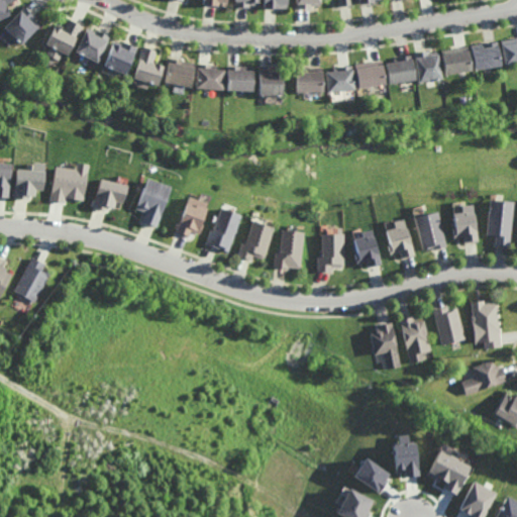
[(7,6),(9,10),(7,10),(10,15),(0,20),(0,0),(14,0),(6,5),(7,6)]
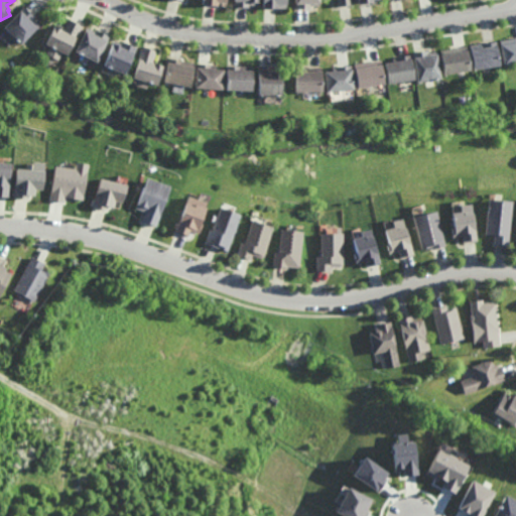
[(289,0),(289,7),(285,7),(279,7),(279,8),(278,8),(268,8),(265,8),(265,0),(289,0)]
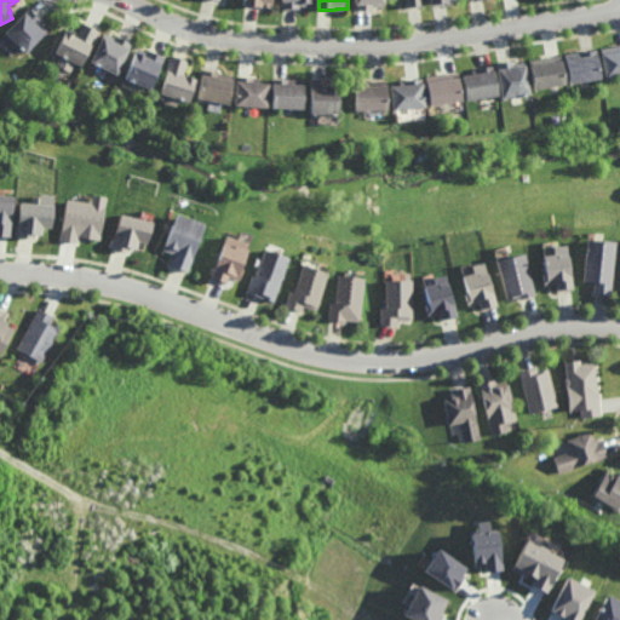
[(385,9),(384,0),(354,0),(355,10),(385,9)]
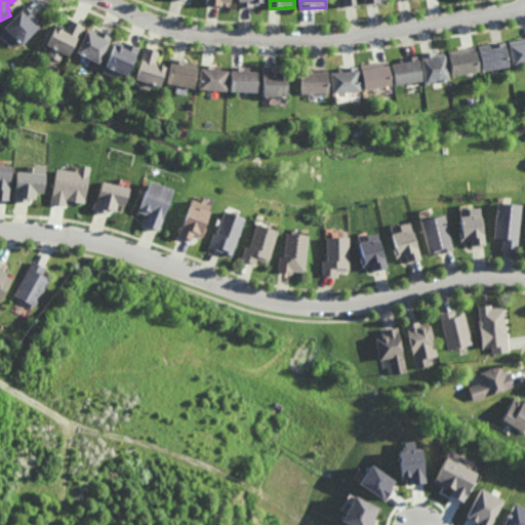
[(35,33),(34,32),(22,44),(19,42),(9,33),(5,29),(26,6),(27,7),(35,14),(36,16),(32,22),(34,23),(35,24),(39,28),(35,33)]
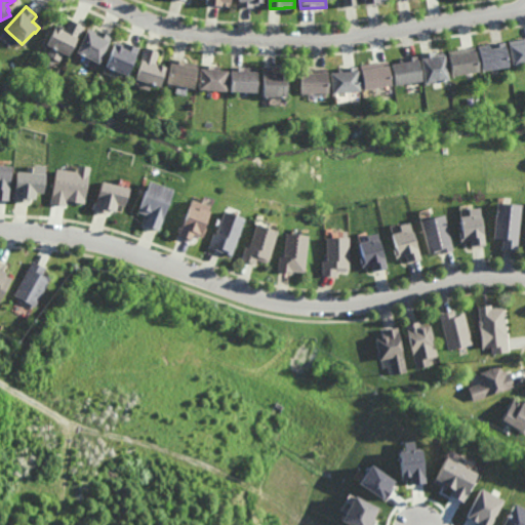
[(70,54),(64,51),(59,59),(59,61),(48,54),(50,49),(52,46),(46,43),(55,26),(59,28),(61,25),(62,25),(64,26),(67,28),(72,18),(73,19),(83,25),(84,26),(70,54)]
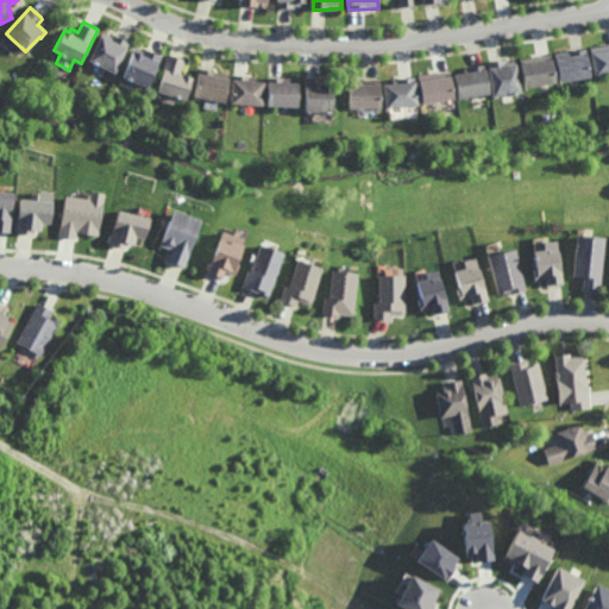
[(114,38),(115,36),(117,37),(119,37),(129,43),(130,43),(114,73),(107,69),(98,63),(89,60),(104,32),(108,35),(111,36),(114,38)]
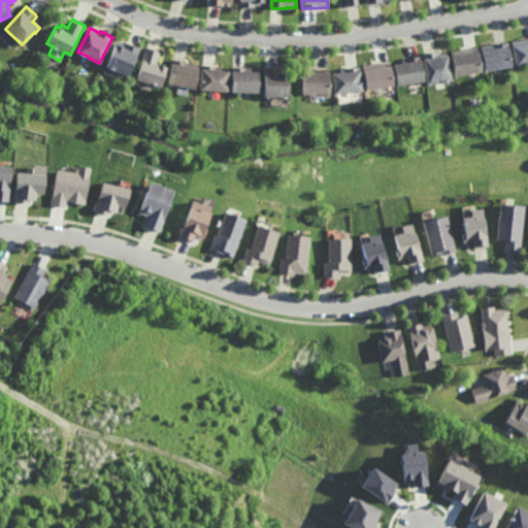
[(527,63),(515,65),(510,41),(523,39),(527,39),(527,38),(527,63)]
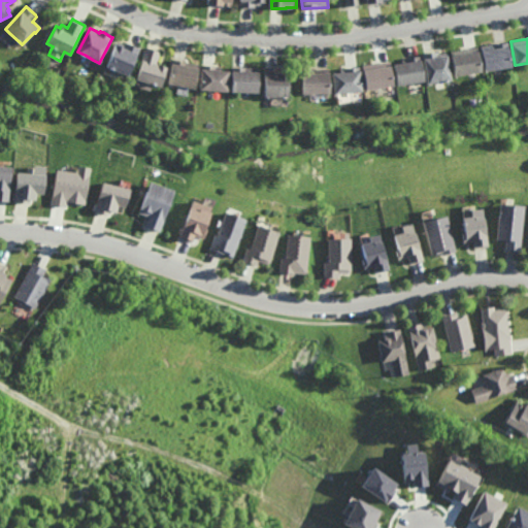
[(126,45),(127,43),(127,42),(129,43),(130,44),(139,47),(140,48),(138,55),(137,55),(129,75),(127,74),(112,69),(107,66),(117,41),(121,43),(124,44),(126,45)]
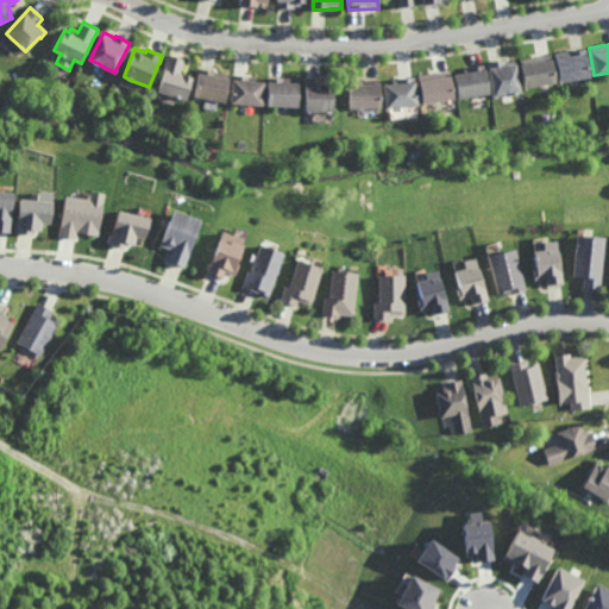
[(559,80),(554,54),(569,51),(572,50),(575,50),(585,49),(590,75),(579,77),(570,79),(559,80)]
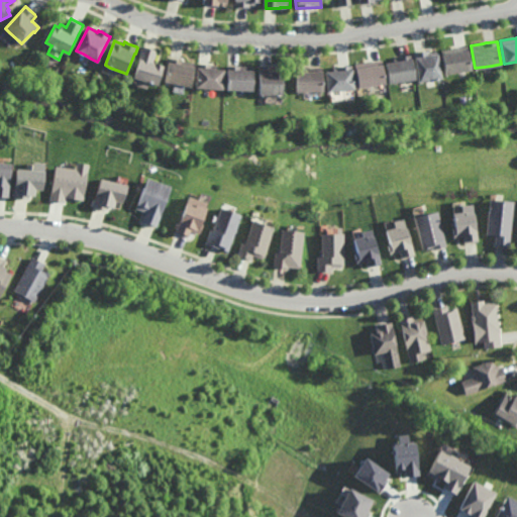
[(445,73),(441,49),(451,48),(456,47),(458,47),(468,45),(472,69),(467,70),(459,71),(445,73)]
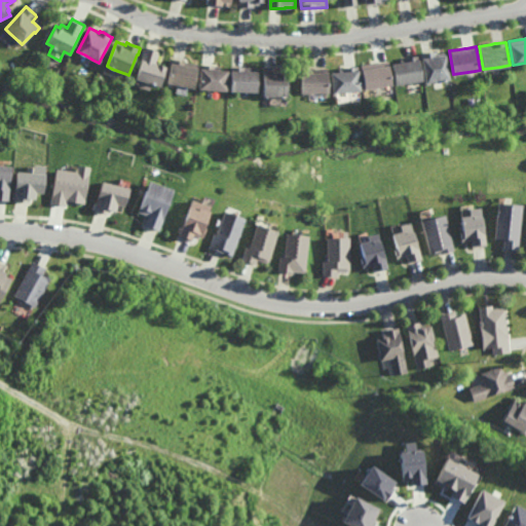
[(161,85),(160,85),(151,83),(142,80),(136,78),(146,47),(148,47),(154,49),(158,50),(160,51),(160,52),(157,63),(159,64),(162,65),(166,66),(161,85)]
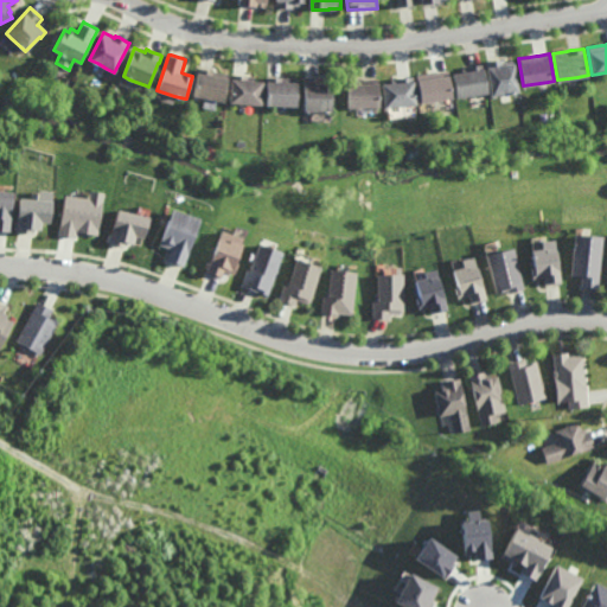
[(504,62),(506,61),(509,61),(513,61),(518,90),(510,91),(500,93),(491,95),(485,62),(489,62),(500,59),(504,58),(504,62)]
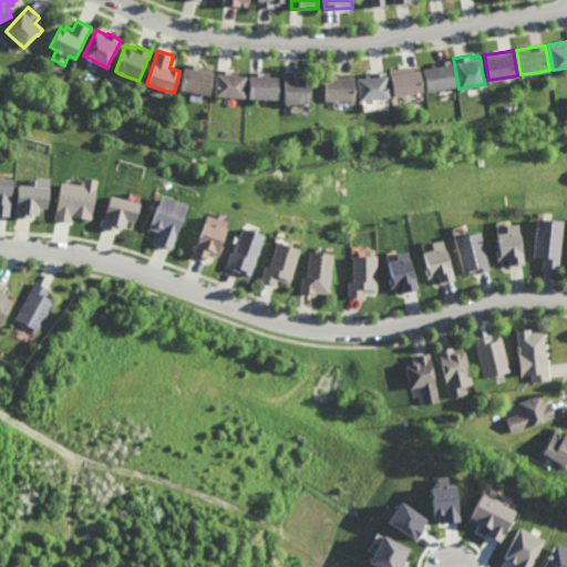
[(425,91),(422,69),(432,66),(431,64),(434,64),(436,64),(436,62),(439,62),(443,61),(450,60),(451,60),(455,85),(454,86),(439,89),(425,91)]
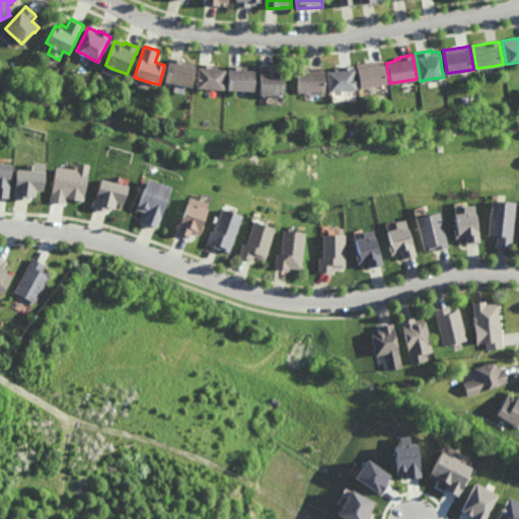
[(192,86),(184,85),(175,83),(165,81),(170,59),(171,59),(178,61),(181,61),(186,62),(196,64),(195,67),(196,67),(192,86)]
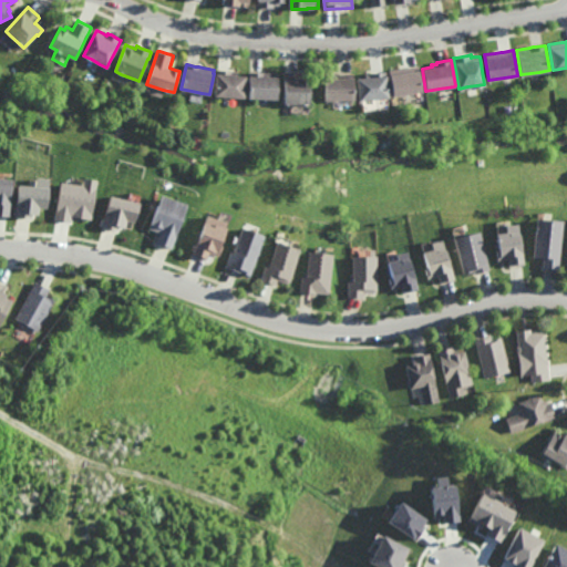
[(392,95),(389,74),(390,73),(390,70),(401,69),(405,68),(408,68),(418,66),(419,66),(422,91),(412,93),(402,94),(392,95)]
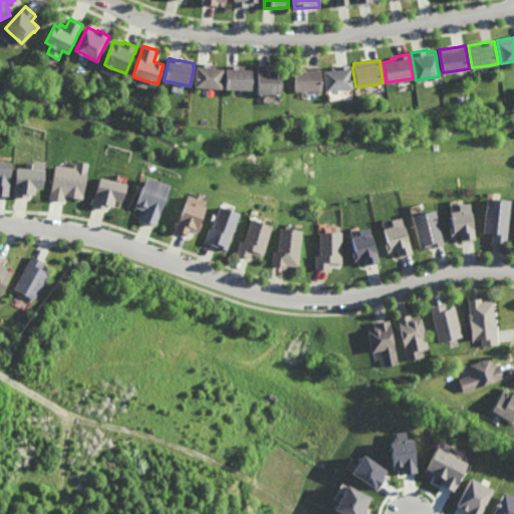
[(221,88),(212,88),(204,87),(195,87),(196,63),(198,63),(207,64),(210,64),(215,64),(217,64),(217,67),(222,67),(221,88)]
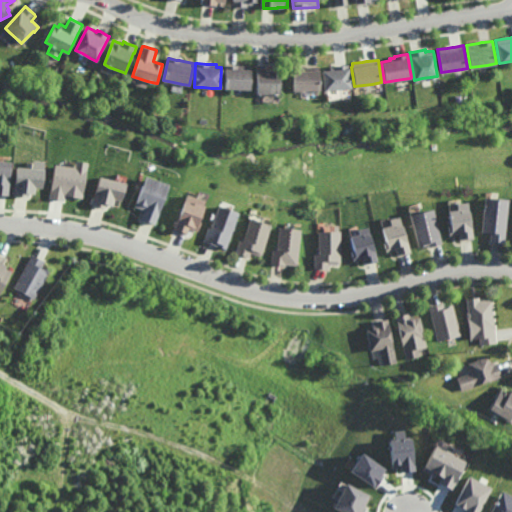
[(250,89),(243,88),(235,88),(223,88),(224,68),(225,68),(225,64),(228,64),(236,65),(237,65),(239,65),(243,65),(251,66),(250,89)]
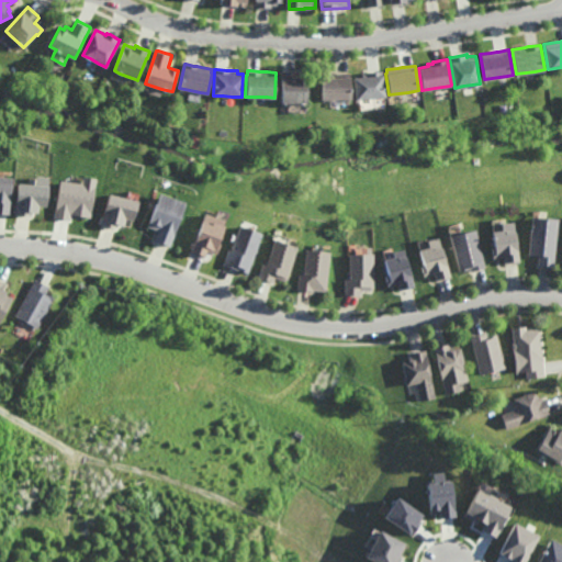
[(307,103),(299,102),(292,102),(281,102),(281,77),(282,77),(282,71),(284,71),(295,71),(296,71),(299,71),(299,72),(299,75),(302,75),(304,75),(307,75),(307,103)]
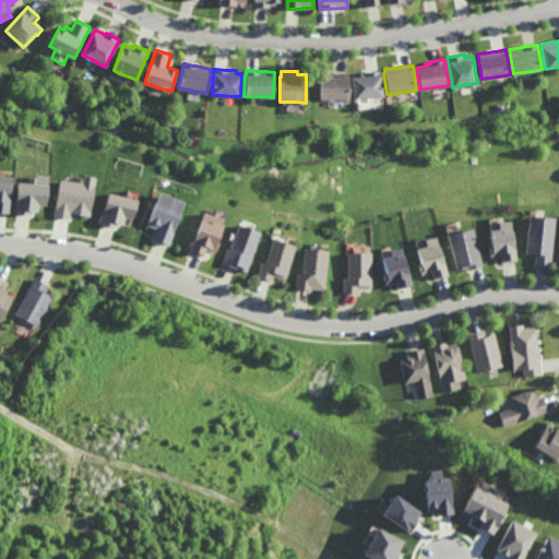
[(353,98),(352,76),(360,75),(360,72),(364,72),(367,72),(370,71),(379,71),(380,71),(382,96),(358,98),(353,98)]
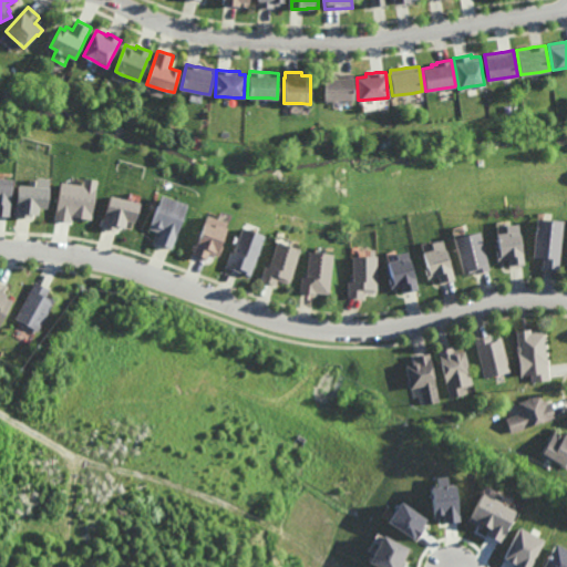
[(323,100),(323,78),(325,78),(325,74),(337,74),(341,74),(343,74),(352,73),(353,73),(354,100),(352,100),(334,100),(323,100)]
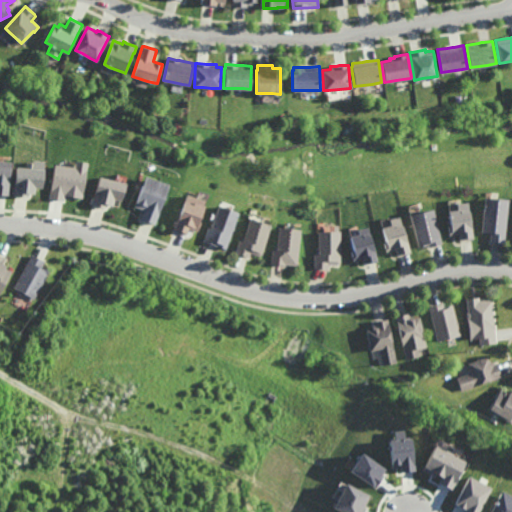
[(6,194),(5,194),(0,193),(0,158),(1,159),(9,160),(7,179),(6,194)]
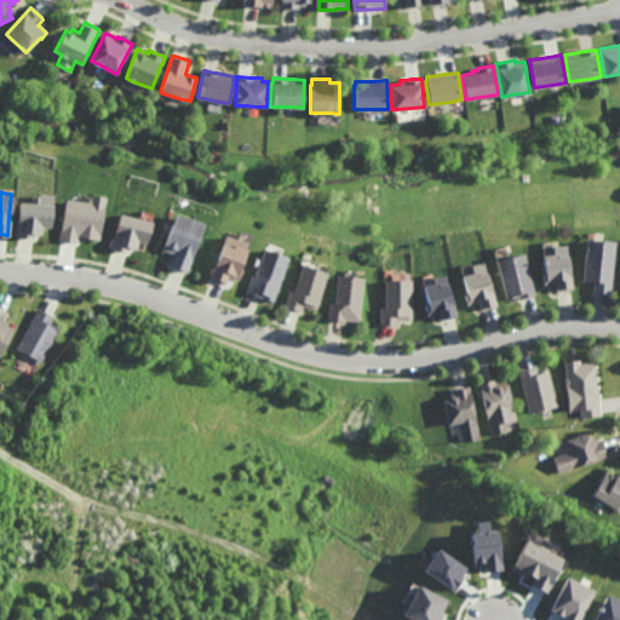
[(51,195),(38,195),(36,204),(17,204),(16,236),(41,237),(41,228),(50,228),(51,195)]
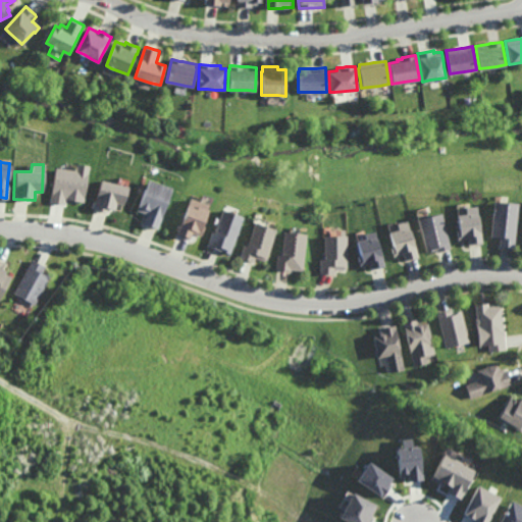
[(64,204),(64,200),(83,202),(87,166),(74,164),(74,170),(53,168),(49,202),(64,204)]
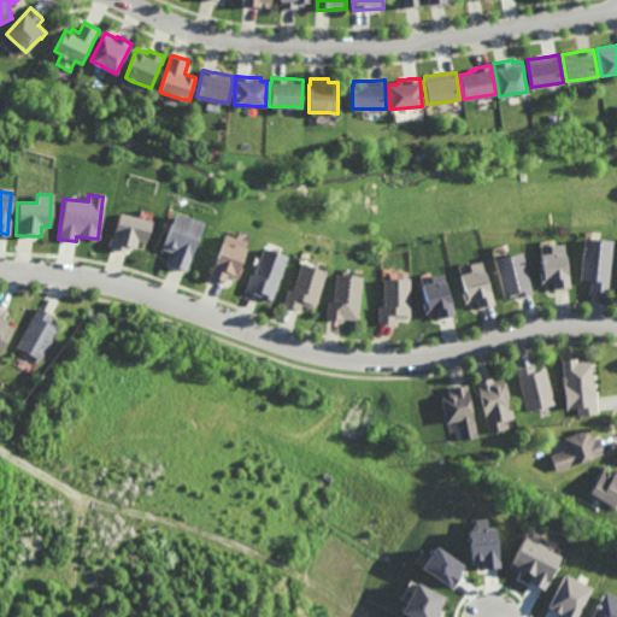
[(118,211),(111,242),(133,247),(136,235),(157,240),(162,222),(154,219),(157,211),(144,207),(141,217),(118,211)]
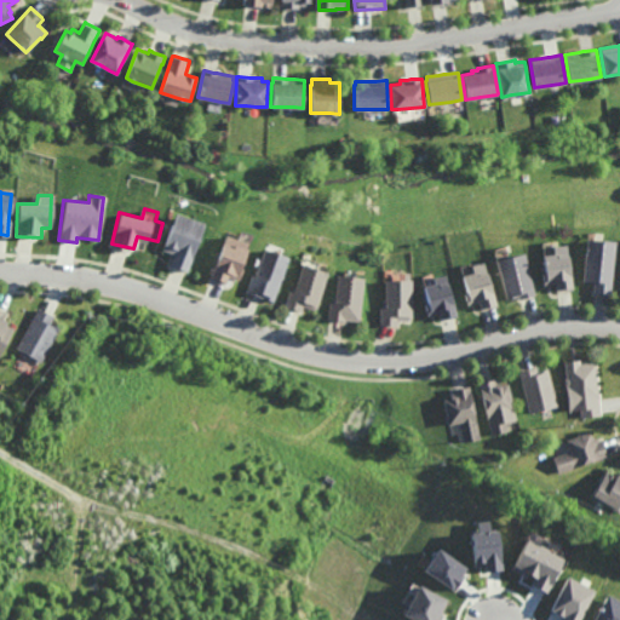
[(197,247),(189,271),(185,270),(173,267),(172,265),(171,265),(171,264),(174,253),(174,252),(171,252),(162,248),(171,224),(176,212),(206,222),(197,247)]
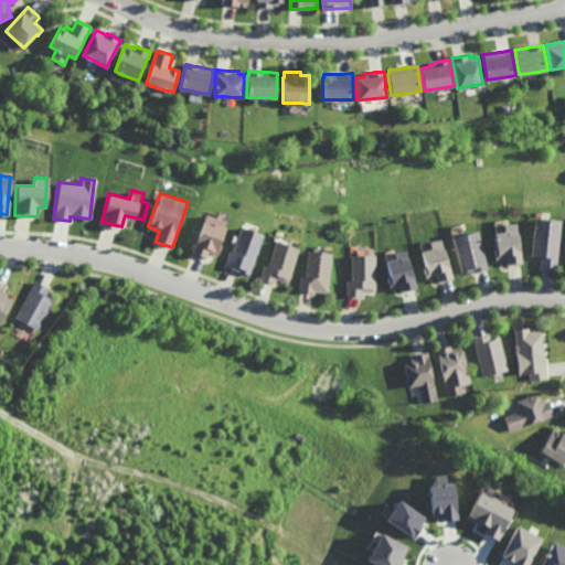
[(217,217),(226,221),(225,225),(226,225),(226,226),(220,243),(222,244),(217,254),(214,253),(212,252),(209,251),(206,258),(204,257),(192,253),(191,253),(196,237),(198,237),(206,214),(208,214),(217,217)]
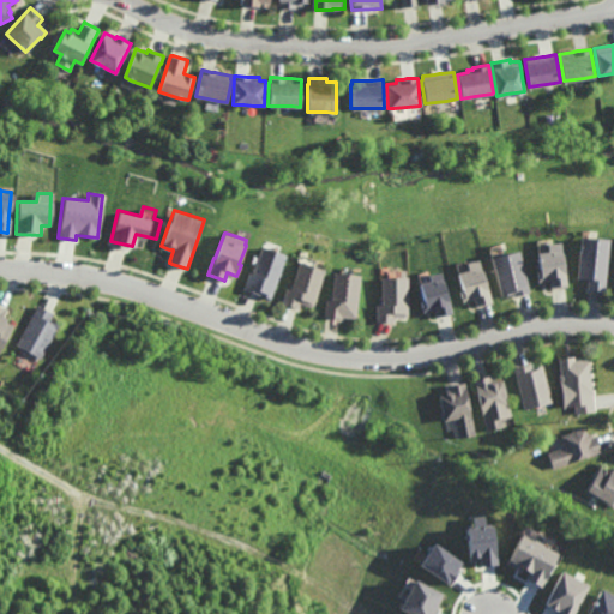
[(597,236),(607,238),(605,264),(603,289),(602,289),(589,289),(588,289),(584,288),(585,278),(575,277),(578,235),(581,235),(597,236)]
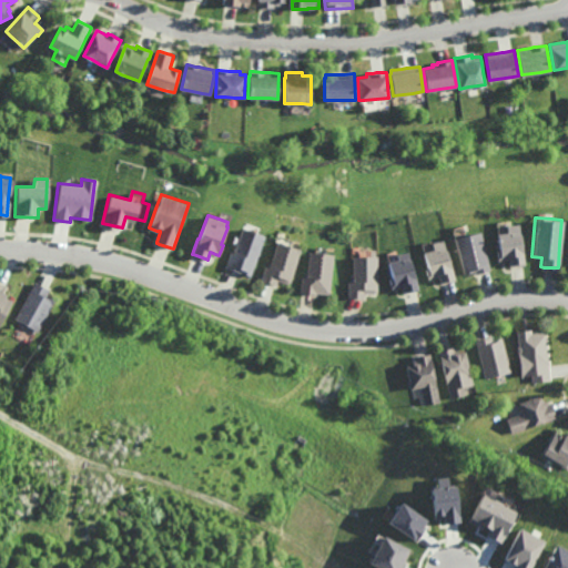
[(519,246),(520,246),(523,264),(510,265),(507,266),(507,259),(504,259),(500,260),(497,260),(496,249),(498,249),(496,233),(497,233),(506,232),(505,224),(506,224),(516,223),(519,246)]
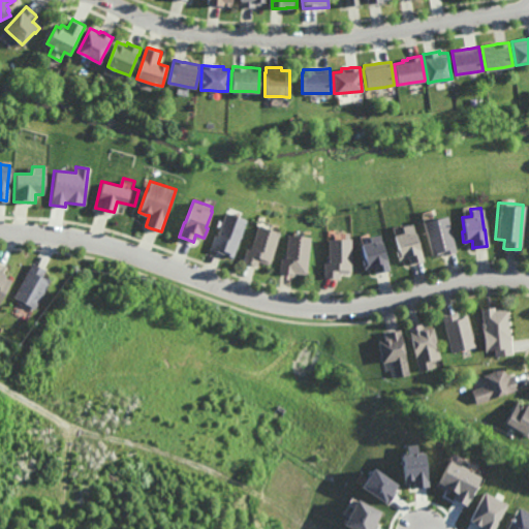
[(240,217),(244,218),(231,255),(224,253),(222,252),(220,252),(211,248),(210,248),(215,234),(218,235),(220,228),(223,220),(226,211),(226,212),(235,214),(236,211),(241,213),(240,217)]
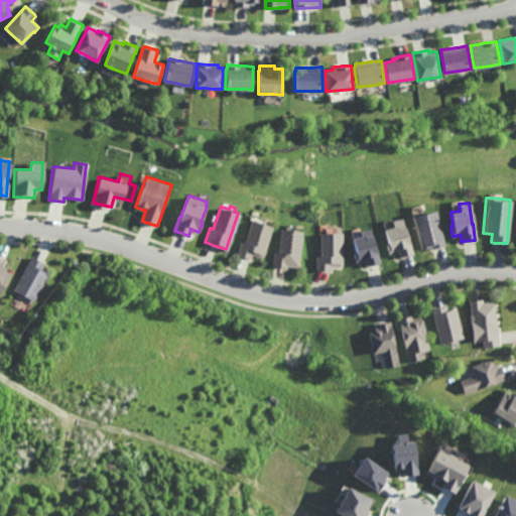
[(434,248),(432,248),(431,248),(430,246),(429,246),(428,247),(421,249),(412,215),(423,213),(435,209),(444,245),(443,245),(434,248)]
